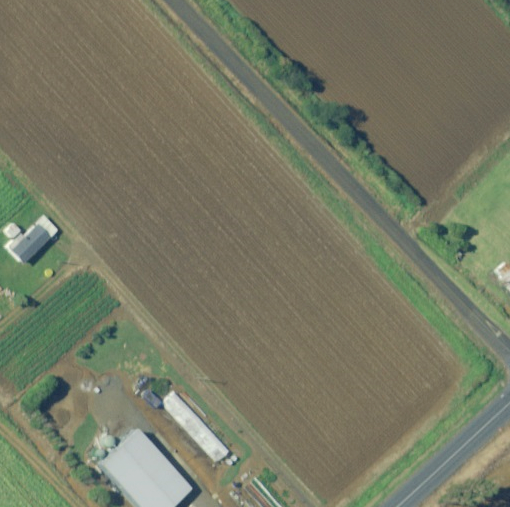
[(54,234),(57,232),(42,216),(34,224),(35,225),(19,241),(17,243),(14,240),(6,248),(7,249),(9,251),(8,251),(18,262),(21,265),(41,246),(48,240),(54,234)]
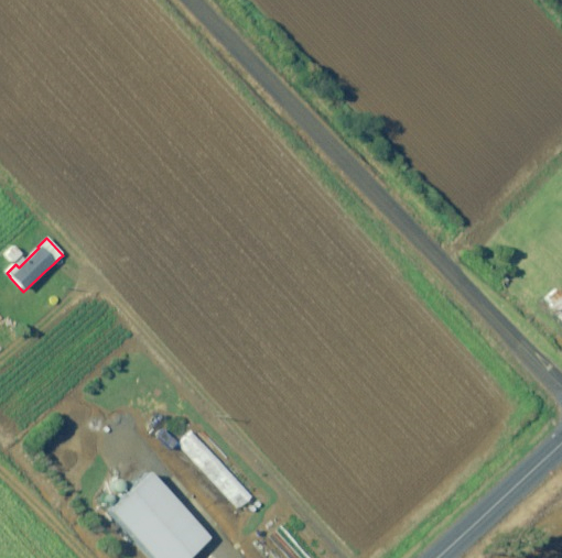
[(6,256),(12,263),(20,255),(13,249),(6,256)]
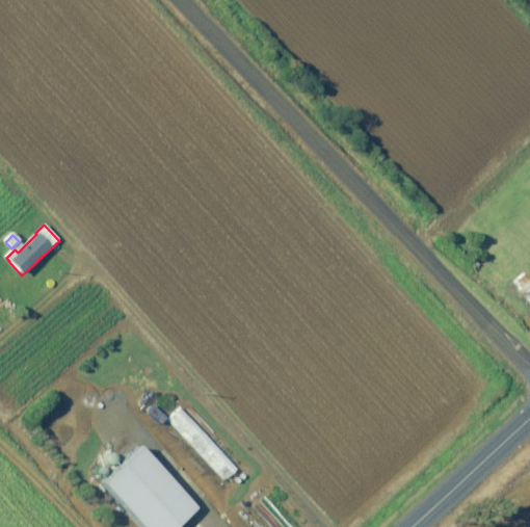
[(474,267),(478,271),(482,268),(478,263),(474,267)]
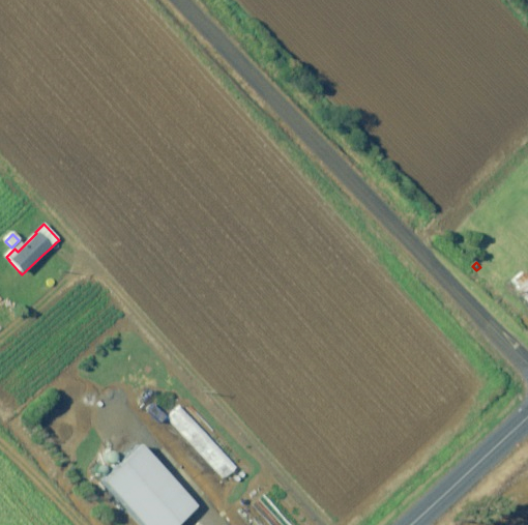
[(527,278),(523,272),(514,282),(520,288),(518,290),(527,300),(527,278)]
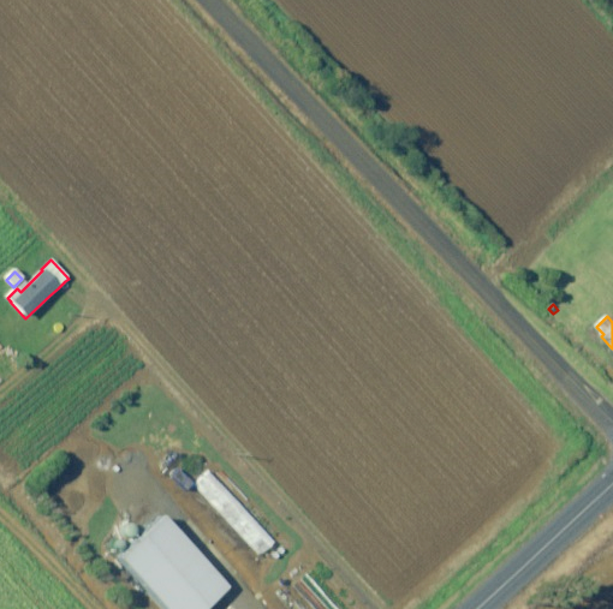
[(179,459),(164,472),(166,475),(182,461),(179,459)]
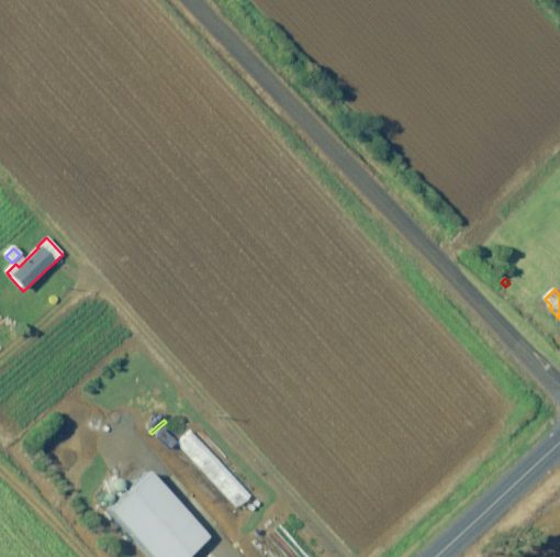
[(157,436),(170,450),(177,445),(163,431),(157,436)]
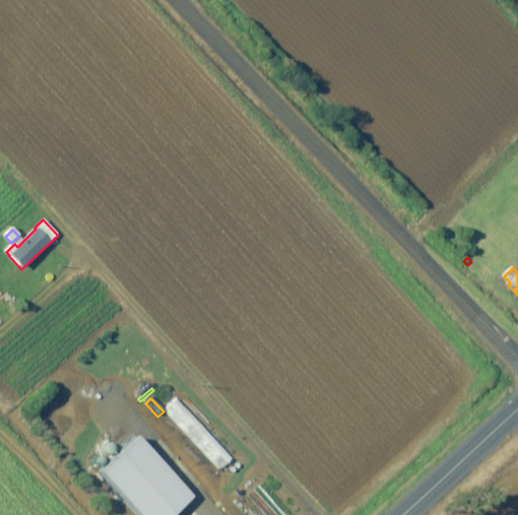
[(220,470),(233,459),(178,399),(166,411),(220,470)]
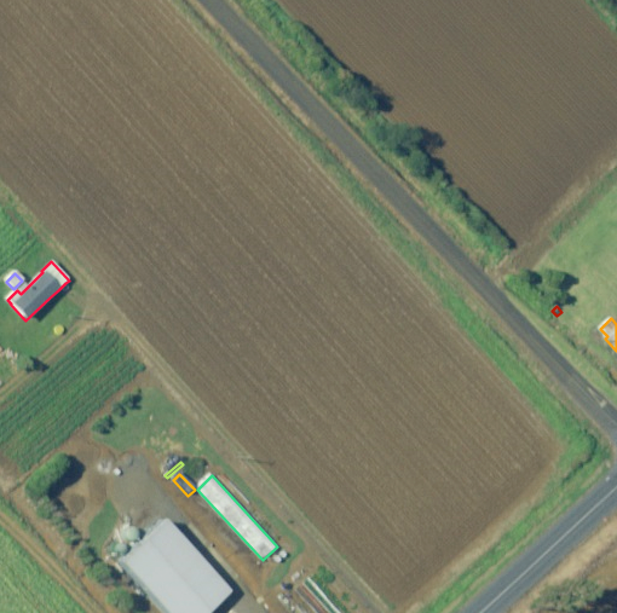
[(153,515),(134,531),(142,538),(160,522),(153,515)]
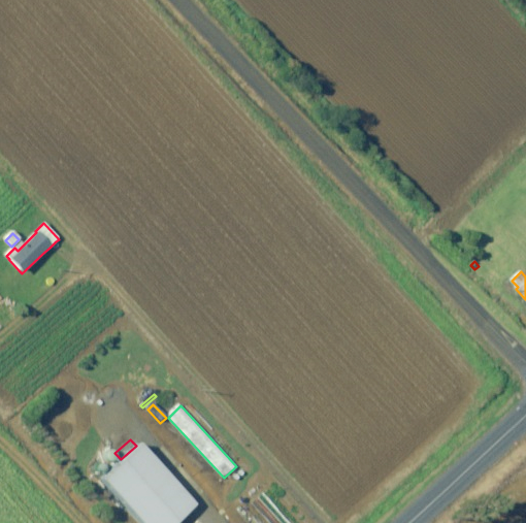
[(195,504),(154,460),(140,445),(101,481),(138,522),(178,522),(197,507),(195,504)]
